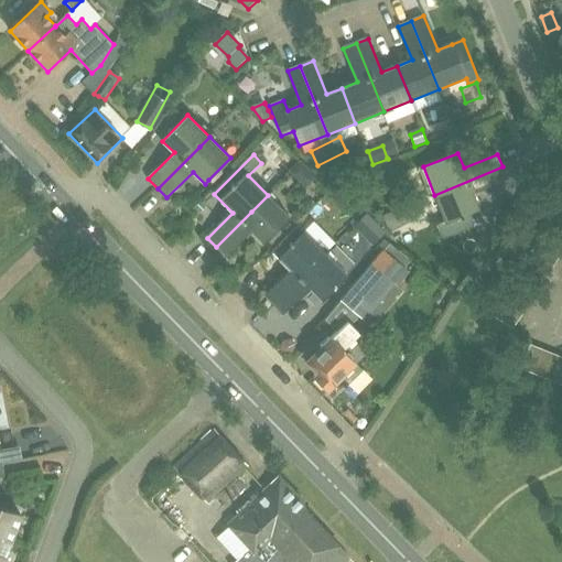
[(474,227),(468,214),(481,209),(474,193),(507,180),(503,166),(434,195),(445,222),(438,225),(443,239),(474,227)]
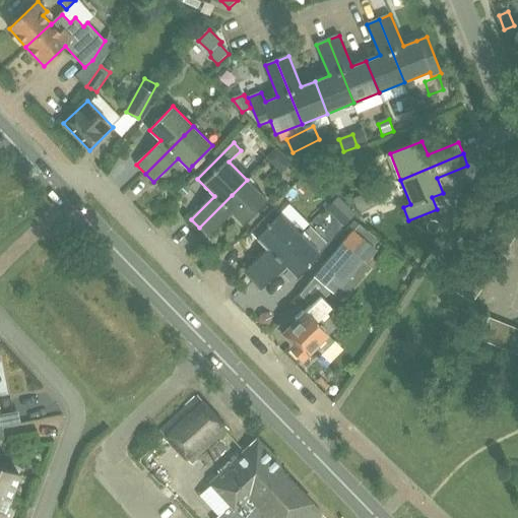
[(203,155),(192,166),(197,171),(207,159),(203,155)]
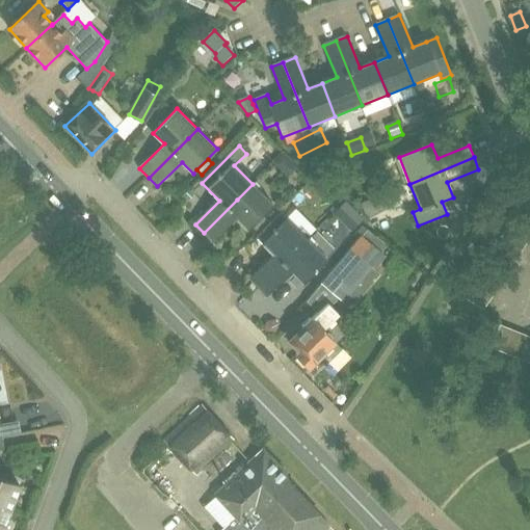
[(326,168),(317,177),(321,180),(327,181),(333,177),(326,168)]
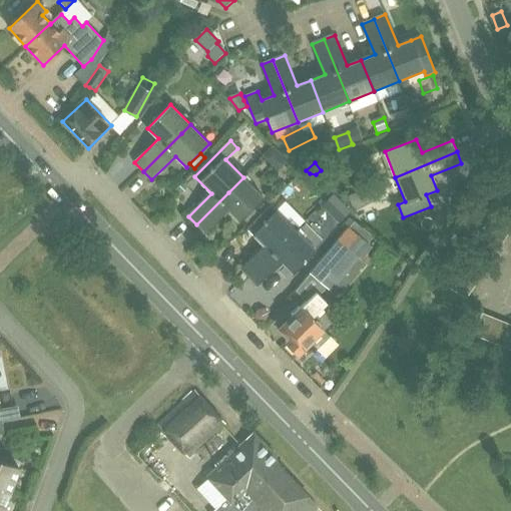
[(264,197),(243,177),(228,192),(196,224),(205,233),(228,210),(239,221),(264,197)]
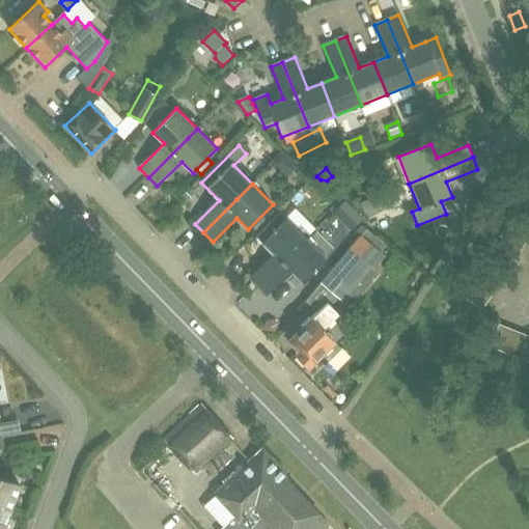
[(366,202),(362,204),(367,220),(372,218),(366,202)]
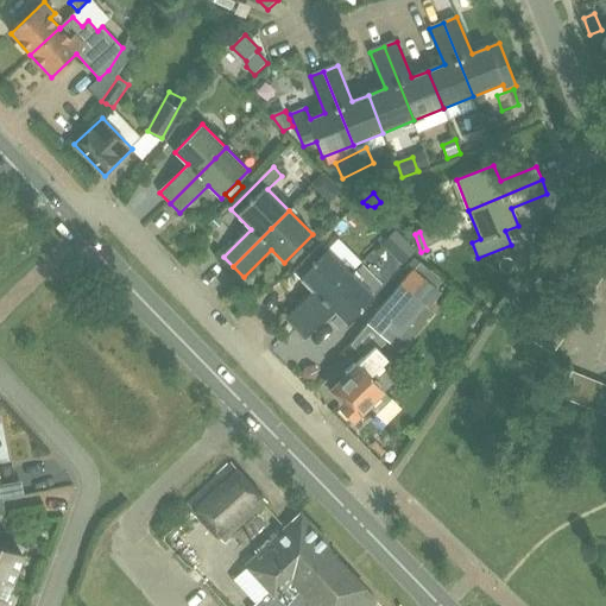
[(416,252),(396,233),(383,246),(404,265),(416,252)]
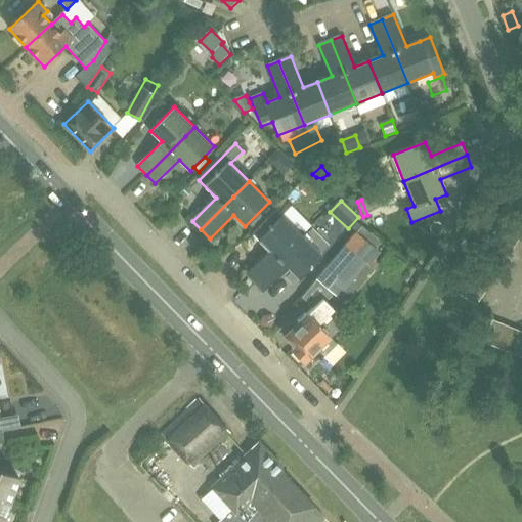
[(247,275),(255,285),(290,250),(303,235),(284,216),(275,224),(269,219),(253,234),(270,252),(247,275)]
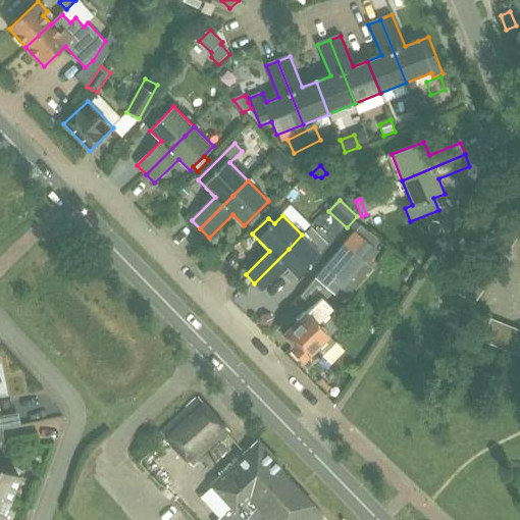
[(519,225),(505,216),(499,225),(519,239),(519,225)]
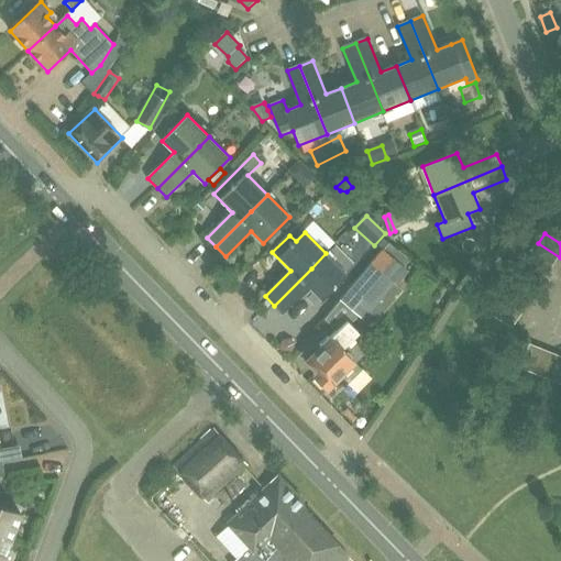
[(531,254),(554,268),(560,260),(560,257),(538,243),(531,254)]
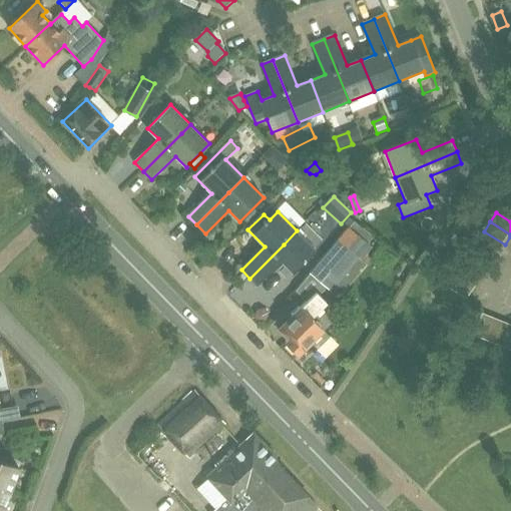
[(317,250),(297,230),(284,244),(249,279),(259,287),(282,264),(293,275),(317,250)]
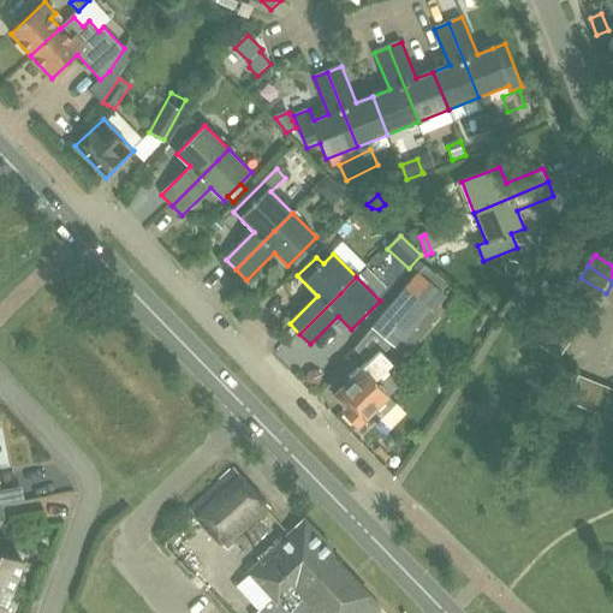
[(430,290),(416,278),(405,289),(373,328),(398,350),(432,310),(421,301),(430,290)]
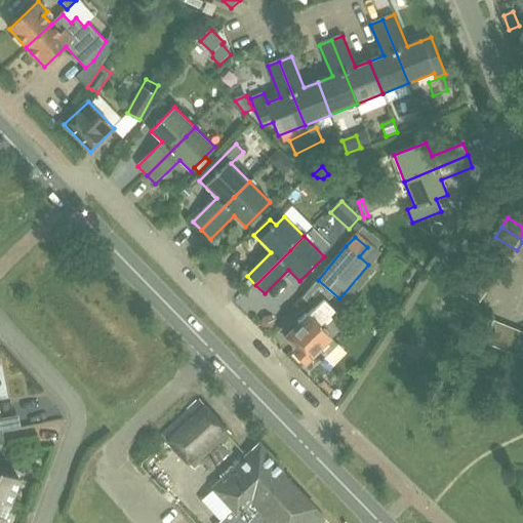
[(489,246),(511,260),(517,250),(495,237),(489,246)]
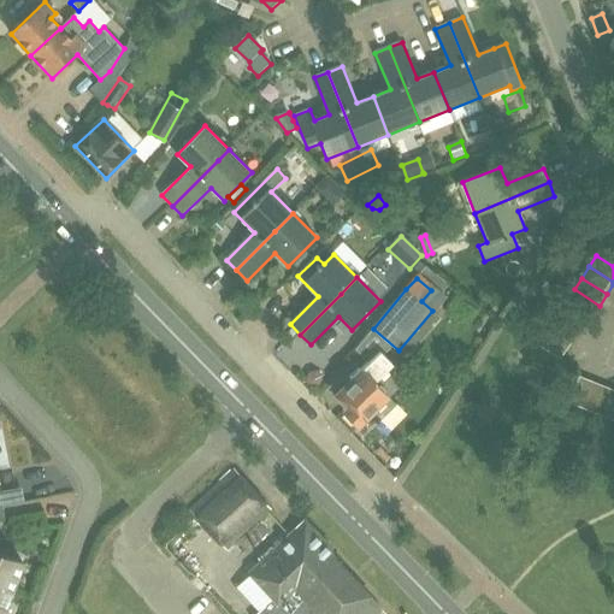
[(567,300),(592,317),(600,306),(574,289),(567,300)]
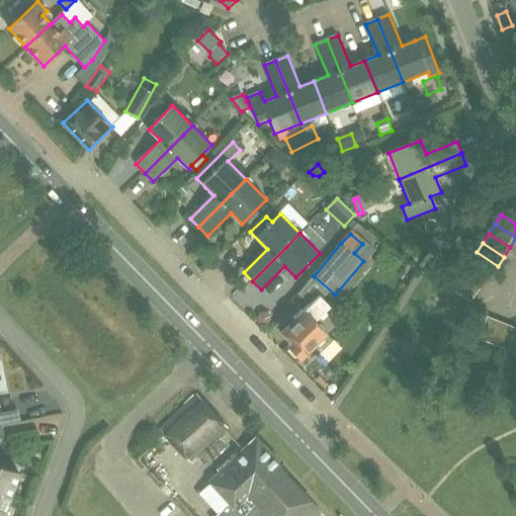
[(470,262),(491,275),(498,266),(477,252),(470,262)]
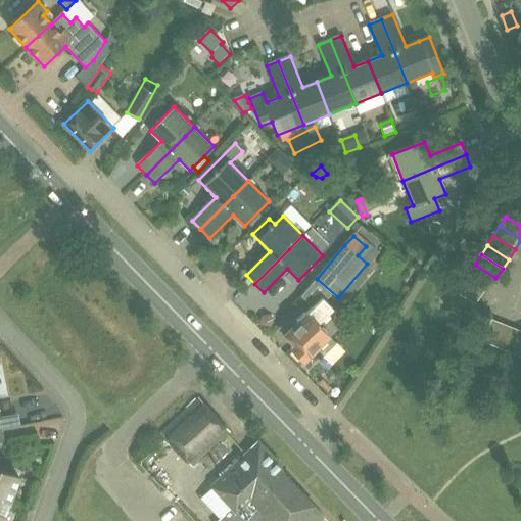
[(495,278),(475,265),(469,274),(489,287),(495,278)]
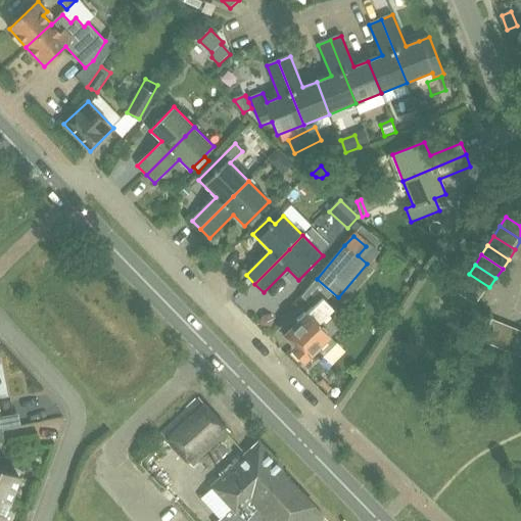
[(463,283),(483,297),(489,287),(469,274),(463,283)]
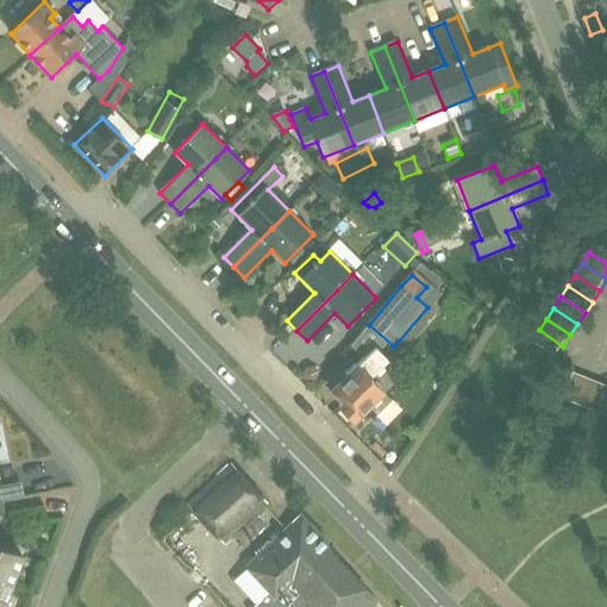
[(563,346),(539,330),(532,342),(557,357),(563,346)]
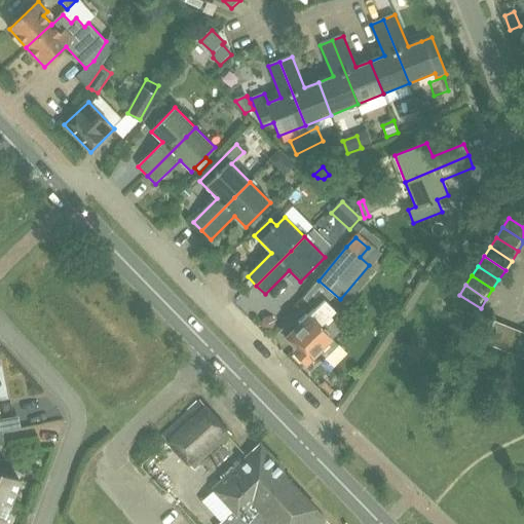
[(306,364),(319,350),(327,359),(339,346),(332,339),(344,328),(332,315),(336,310),(325,300),(309,315),(308,314),(299,324),(302,327),(289,340),(297,347),(294,350),(306,364)]
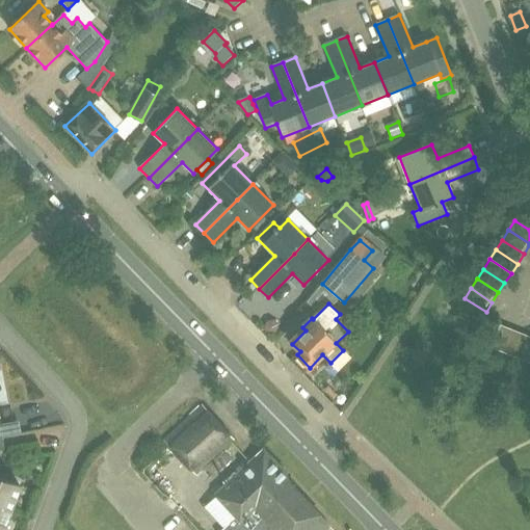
[(493,349),(504,353),(513,329),(503,325),(493,349)]
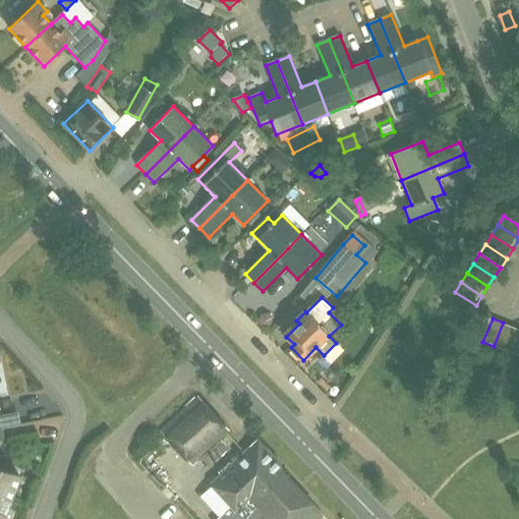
[(513,327),(503,323),(494,346),(504,350),(513,327)]
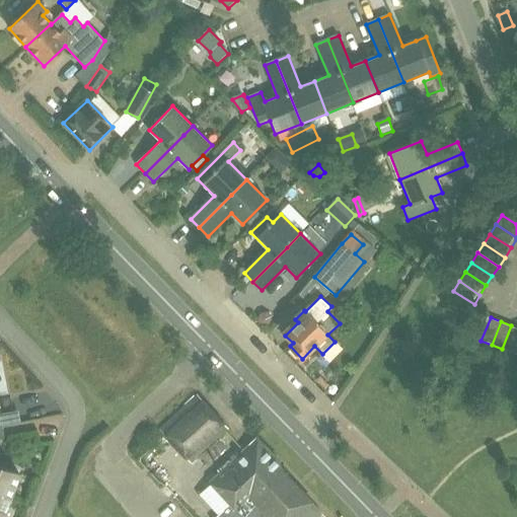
[(198,395),(160,430),(193,465),(230,430),(198,395)]
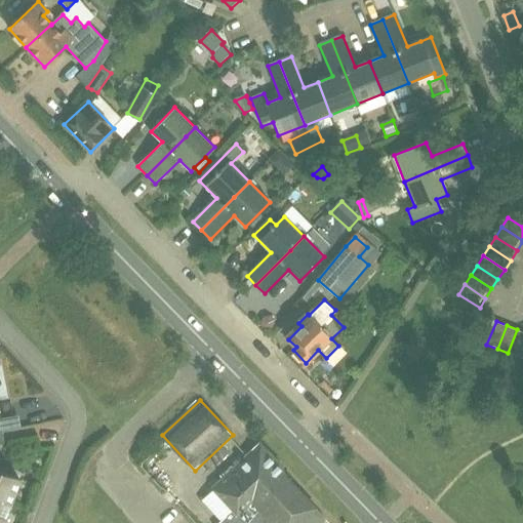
[(321,522),(325,519),(316,510),(317,509),(286,476),(282,464),(262,443),(212,488),(234,511),(219,522),(321,522)]
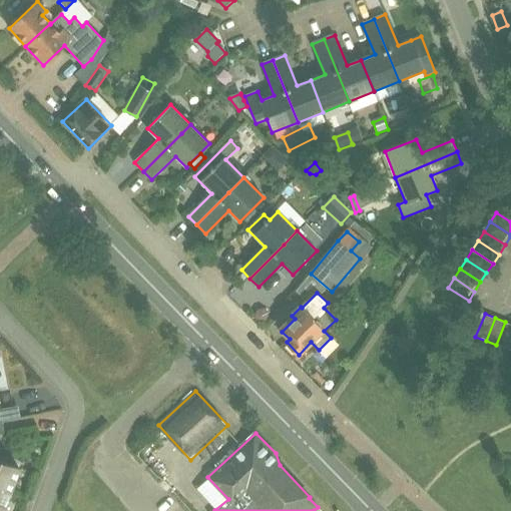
[(0,461),(0,489),(11,493),(20,469),(0,461)]
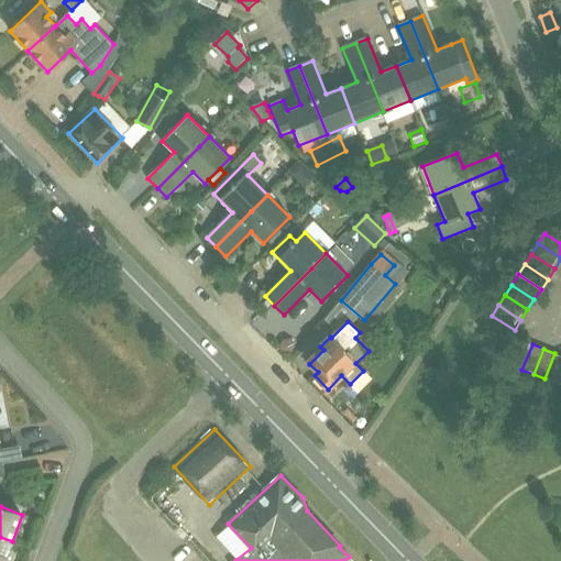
[(4,560),(12,541),(0,537),(0,560),(4,560)]
